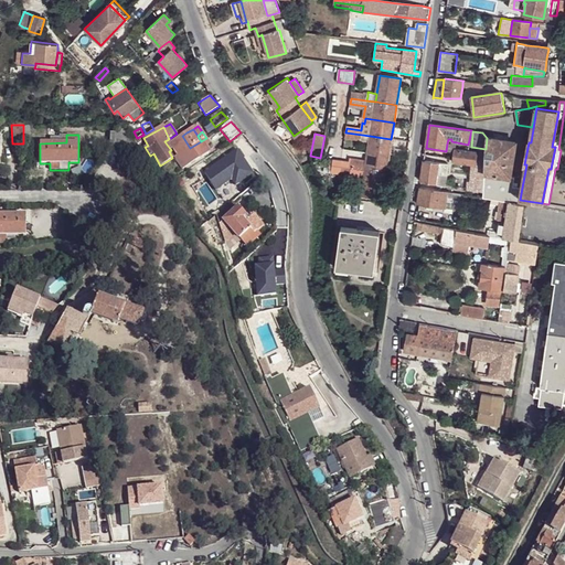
[(182,136),(170,144),(178,155),(190,148),(182,136)]
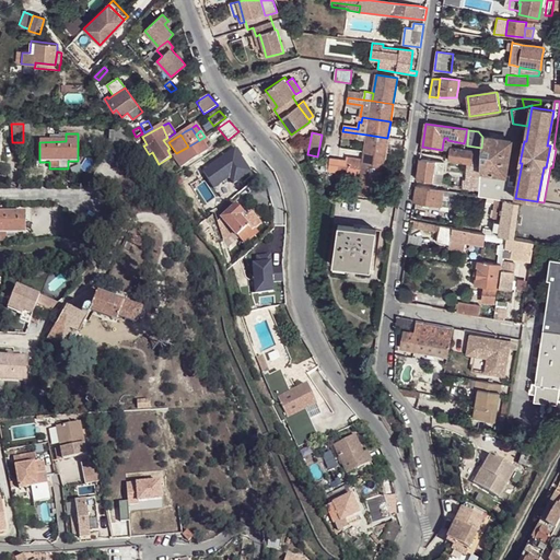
[(387,138),(366,135),(364,151),(385,154),(387,138)]
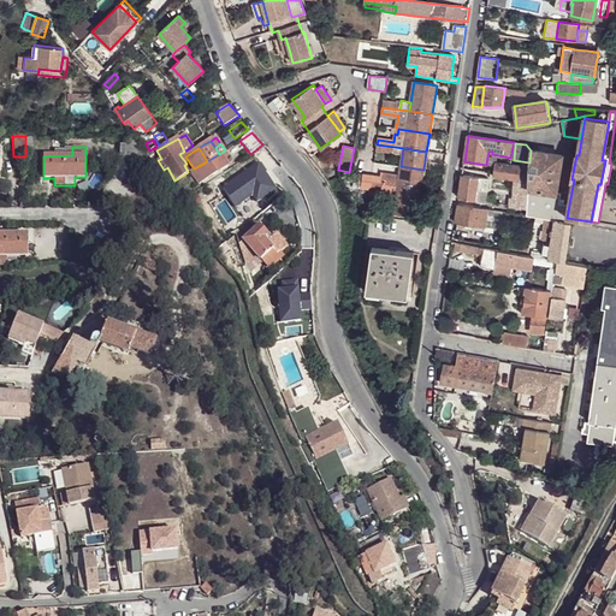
[(219,154),(224,161),(230,158),(225,150),(219,154)]
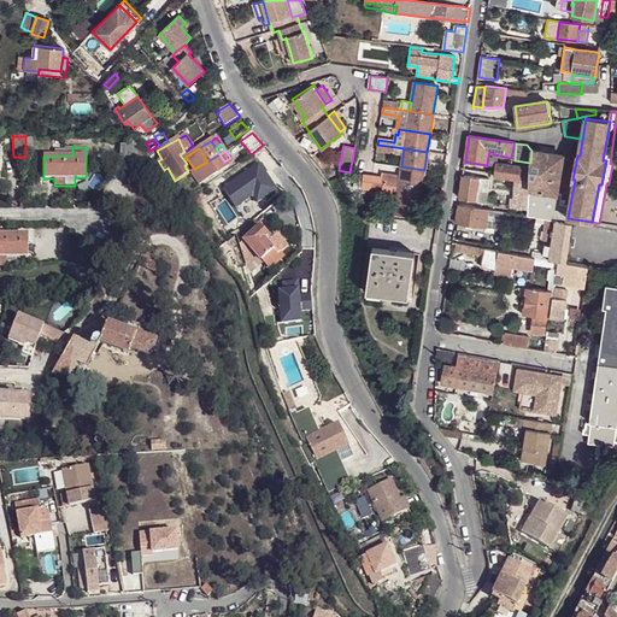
[(563,154),(532,151),(530,163),(532,165),(530,181),(529,189),(557,194),(557,193),(563,154)]
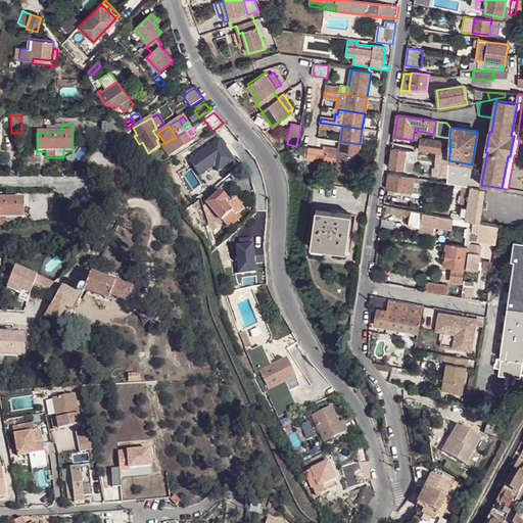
[(190,137),(186,131),(181,134),(176,137),(184,147),(194,142),(190,137)]
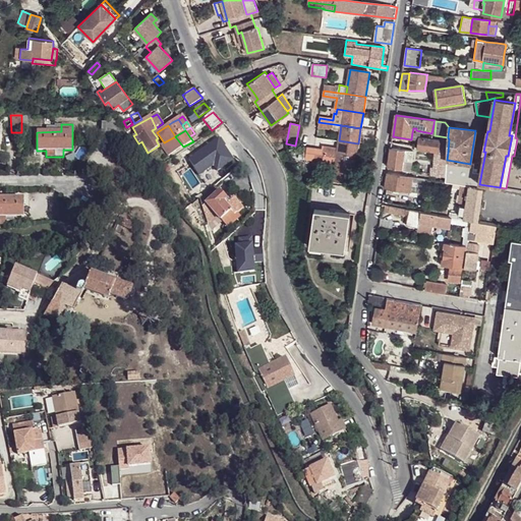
[(183,147),(175,136),(164,142),(161,145),(169,156),(183,147)]
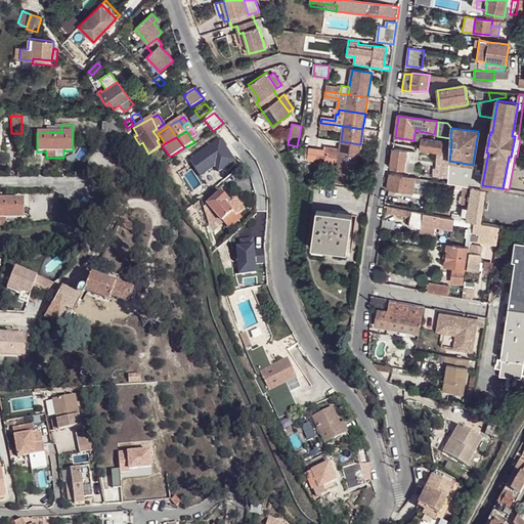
[(443,141),(422,138),(422,141),(420,148),(420,149),(440,153),(441,153),(443,141)]
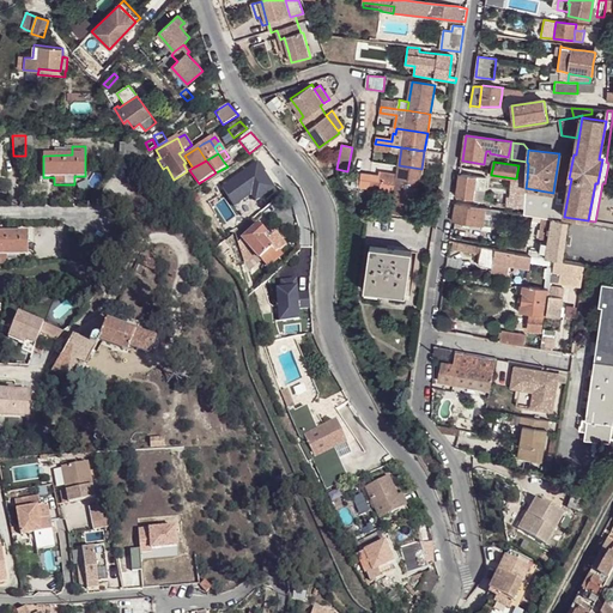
[(523,163),(522,167),(519,165),(516,178),(527,180),(528,164),(523,163)]
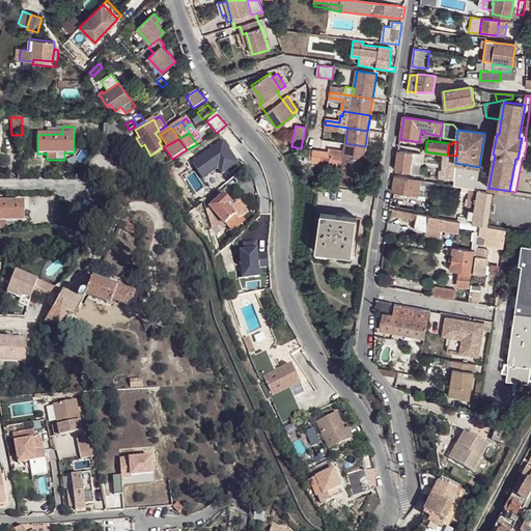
[(204,178),(219,169),(222,174),(239,164),(224,142),(193,163),(204,178)]
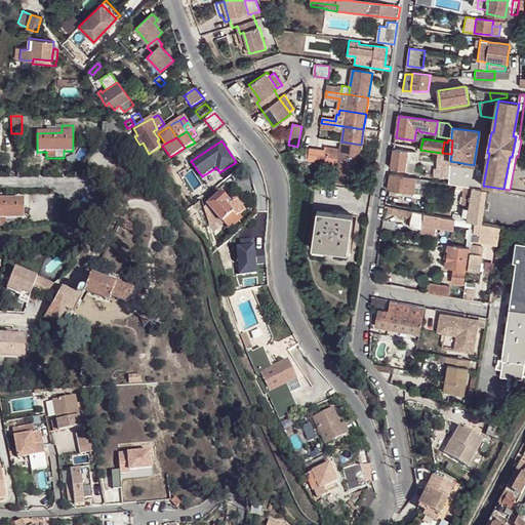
[(361,145),(341,142),(340,149),(324,147),(323,155),(359,160),(361,145)]
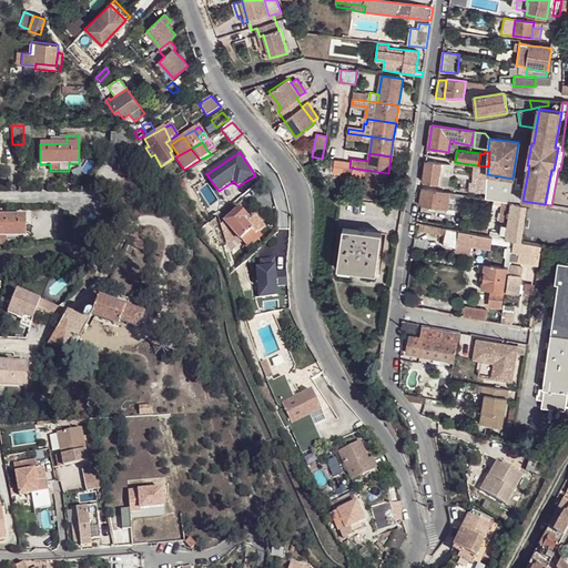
[(443,160),(426,158),(423,183),(438,185),(447,188),(449,175),(442,174),(440,181),(439,181),(443,160)]
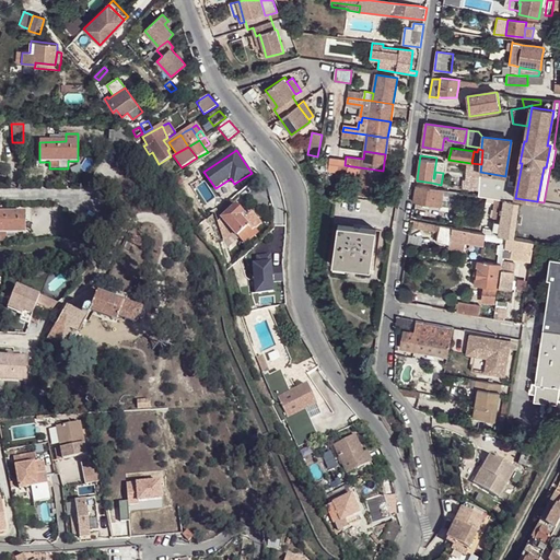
[(338,165),(338,161),(323,158),(321,170),(328,172),(327,183),(337,185),(336,178),(336,176),(337,170),(338,165)]
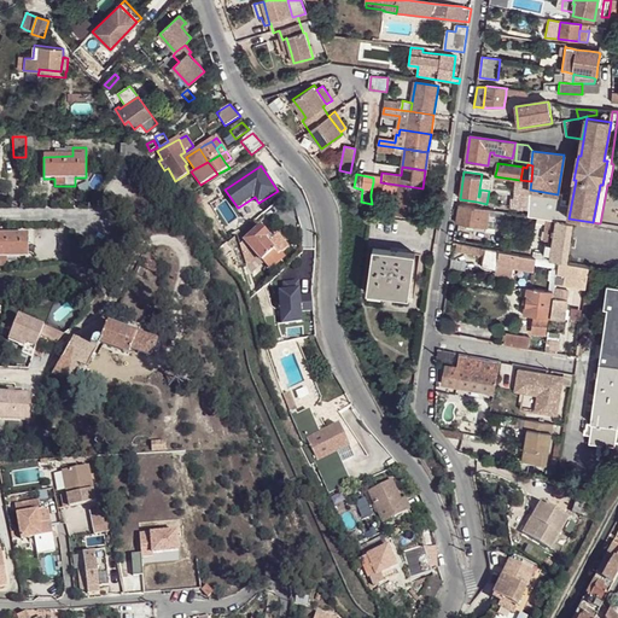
[(482,174),(478,197),(479,197),(481,190),(489,191),(491,175),(482,174)]
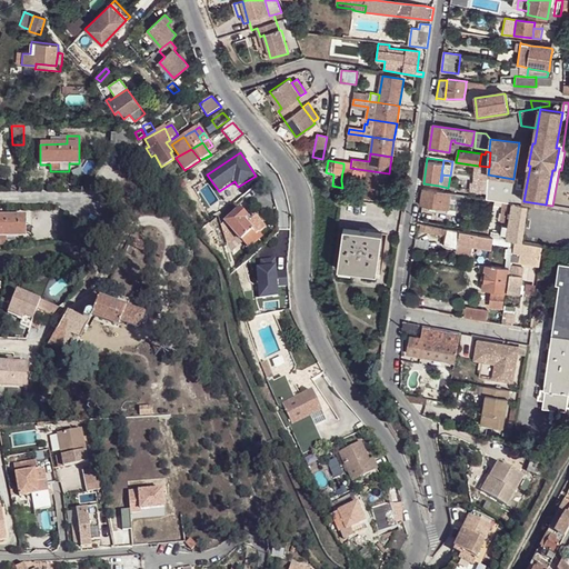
[(478,185),(488,186),(488,175),(489,167),(479,166),(478,166),(478,185)]
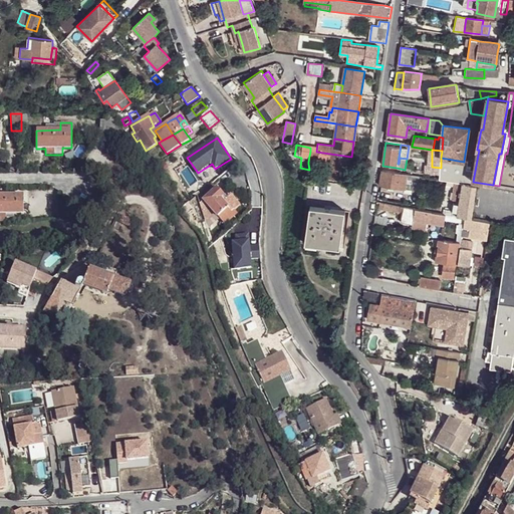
[(328,179),(347,181),(351,157),(316,152),(310,152),(309,156),(315,157),(318,158),(318,161),(330,163),(328,179)]
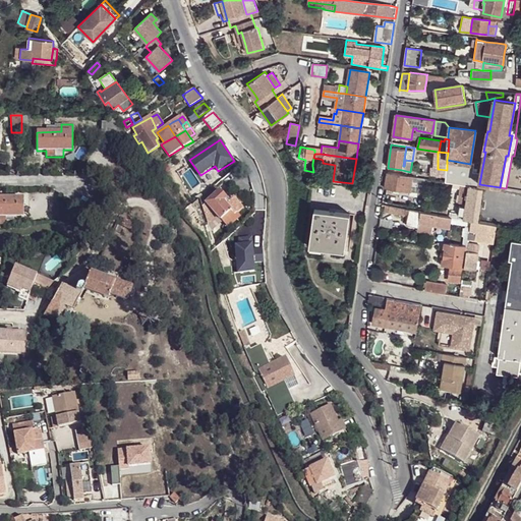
[(481,173),(473,172),(474,163),(470,163),(470,164),(447,160),(447,170),(446,178),(446,180),(454,181),(479,185),(479,184),(481,173)]
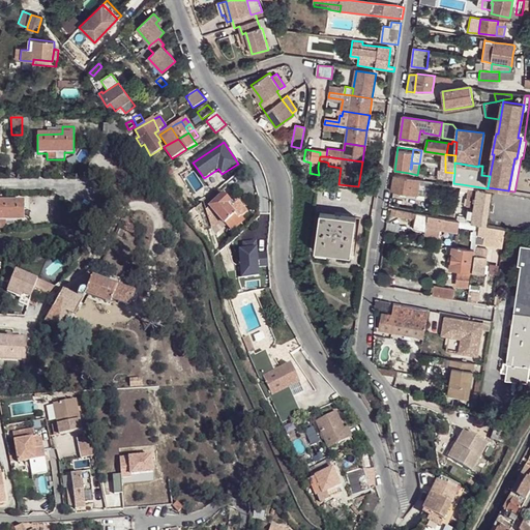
[(454,173),(445,172),(439,171),(438,179),(453,181),(454,173)]
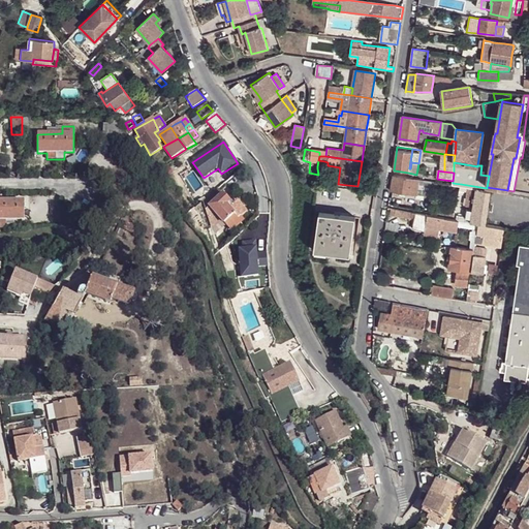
[(418,180),(393,176),(391,191),(415,195),(416,193),(418,180)]
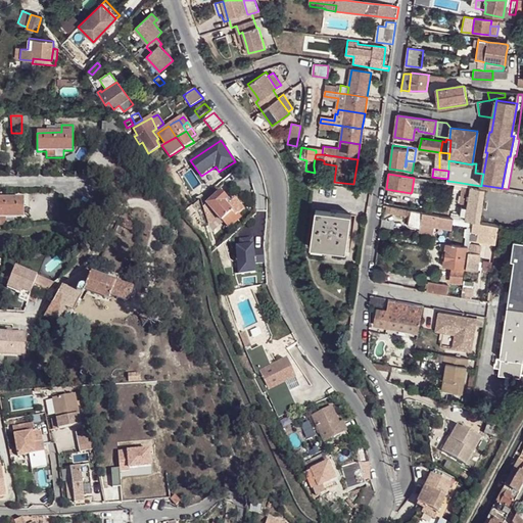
[(420,179),(414,178),(412,191),(418,192),(420,179)]
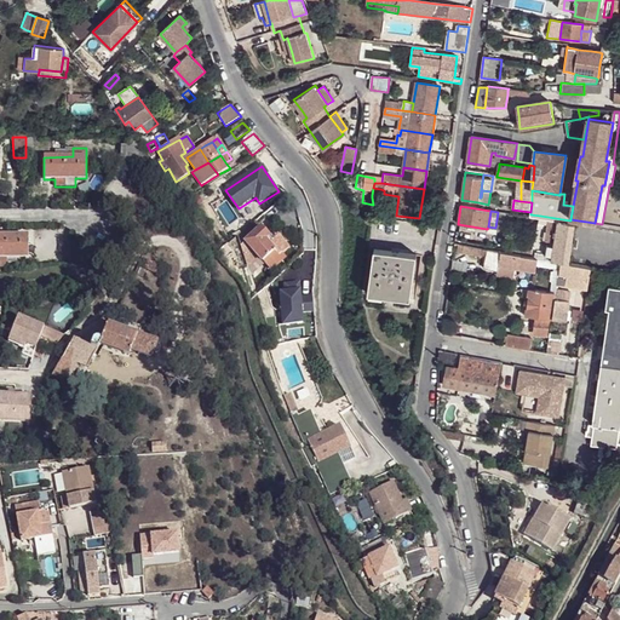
[(506,213),(498,212),(495,228),(503,229),(506,213)]
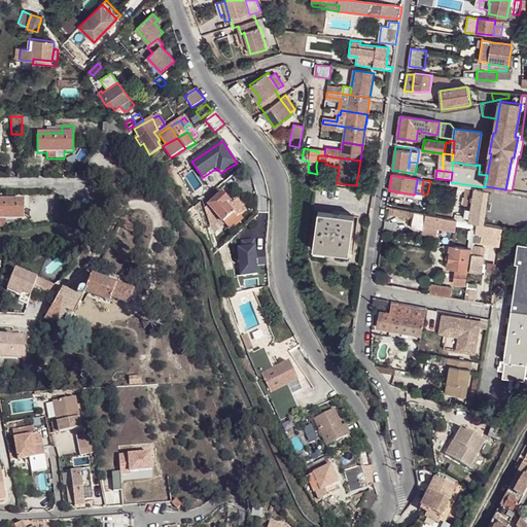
[(467,191),(464,216),(470,216),(475,188),(468,187),(458,186),(457,190),(467,191)]
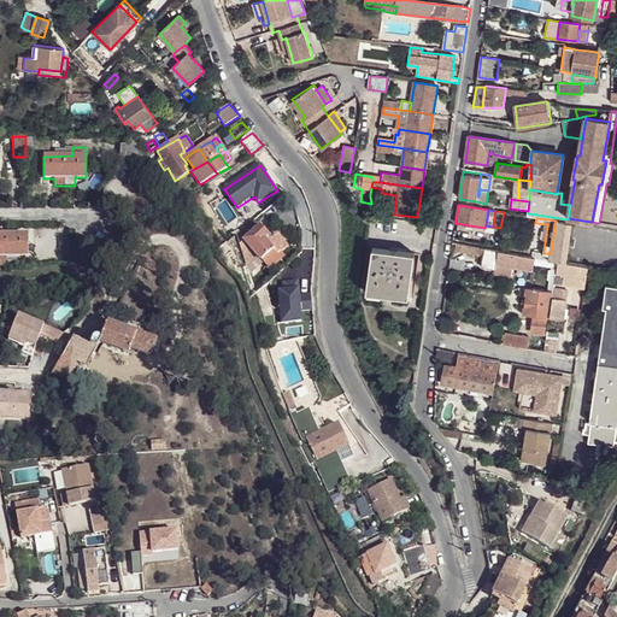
[(566,223),(556,221),(551,253),(544,253),(534,251),(534,256),(535,256),(535,257),(551,259),(566,263),(573,224),(566,223)]
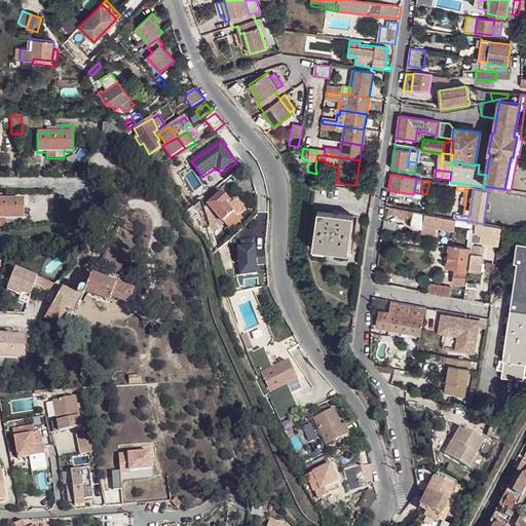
[(230,203),(221,193),(209,204),(229,229),(238,221),(236,218),(238,216),(245,211),(235,200),(230,203)]
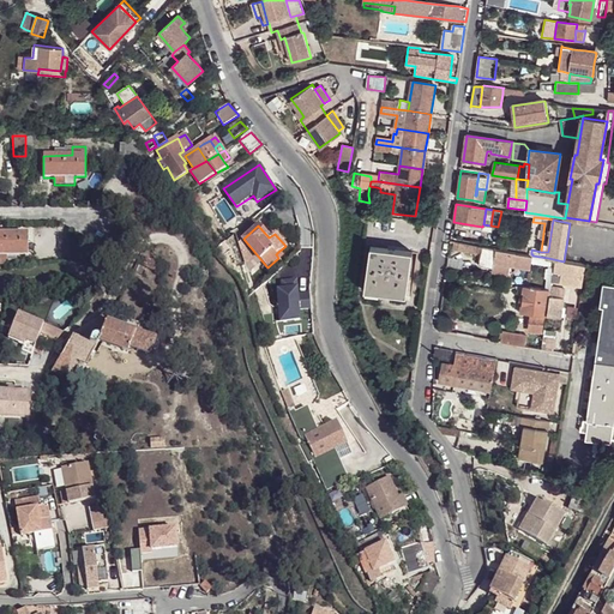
[(527,232),(509,228),(505,247),(528,251),(529,242),(525,241),(527,232)]
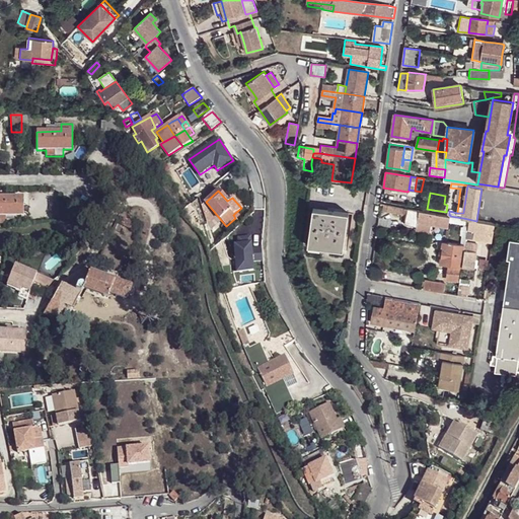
[(6,197),(0,197),(0,214),(7,215),(15,214),(24,215),(24,197),(6,197)]
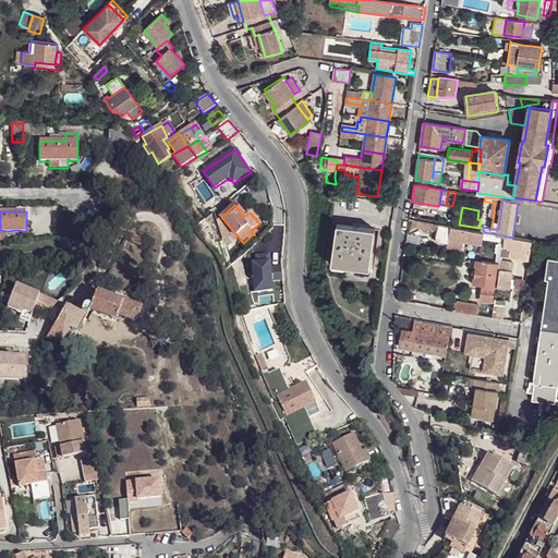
[(64,216),(56,216),(56,231),(64,230),(64,216)]
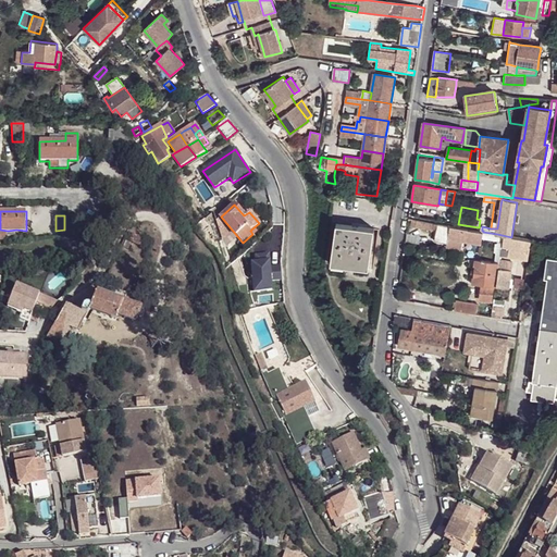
[(435,224),(418,221),(416,229),(434,232),(435,227),(435,224)]
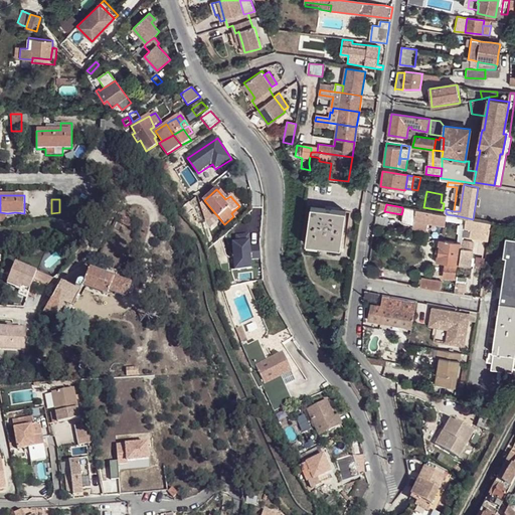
[(325,208),(311,206),(306,240),(319,242),(328,243),(341,245),(346,211),(343,211),(325,208)]
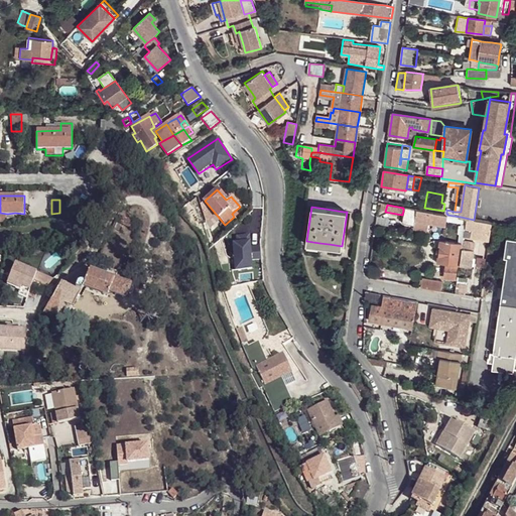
[(417,211),(406,209),(406,211),(403,225),(415,228),(416,221),(415,221),(417,211)]
